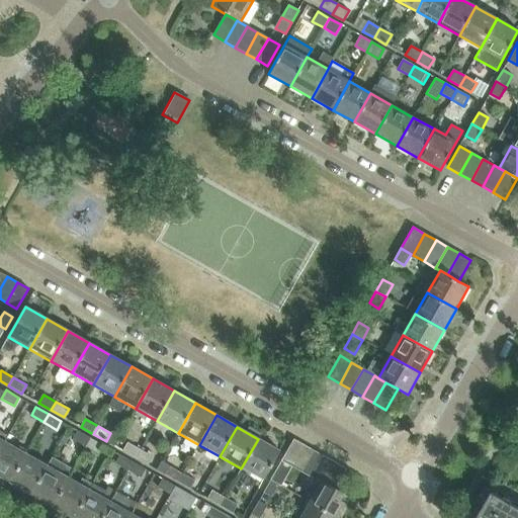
[(73,439),(86,446),(91,438),(78,431),(73,439)]
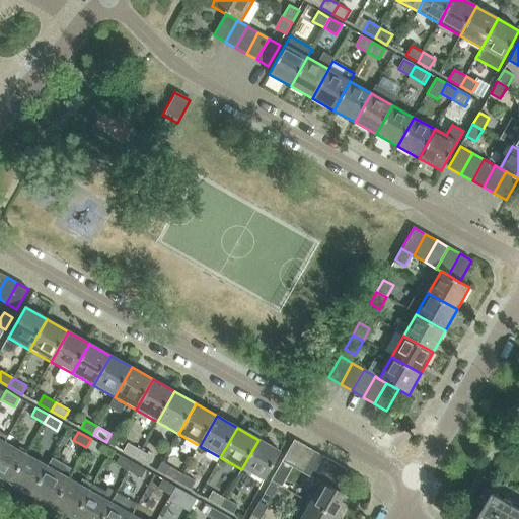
[(91,439),(86,447),(98,454),(103,446),(91,439)]
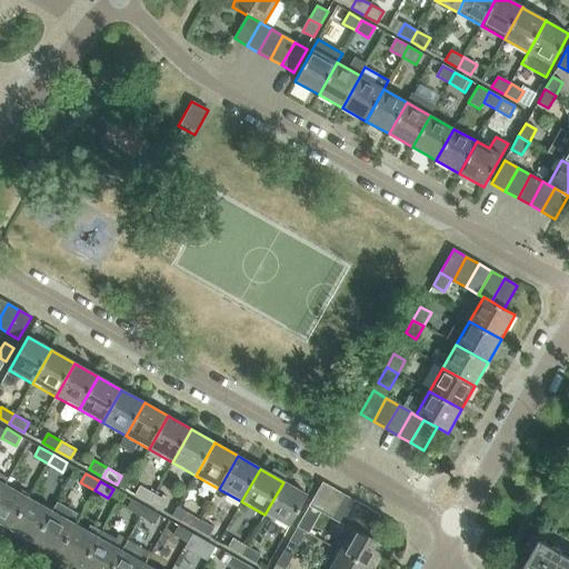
[(0,493),(0,522),(11,529),(30,496),(7,482),(0,493)]
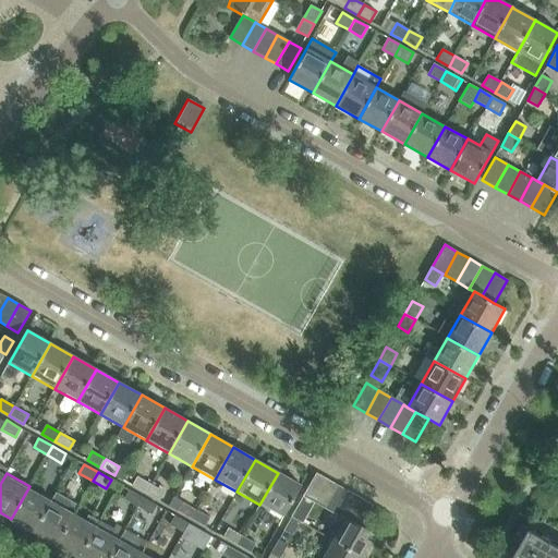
[(278,473),(259,505),(283,519),(302,486),(278,473)]
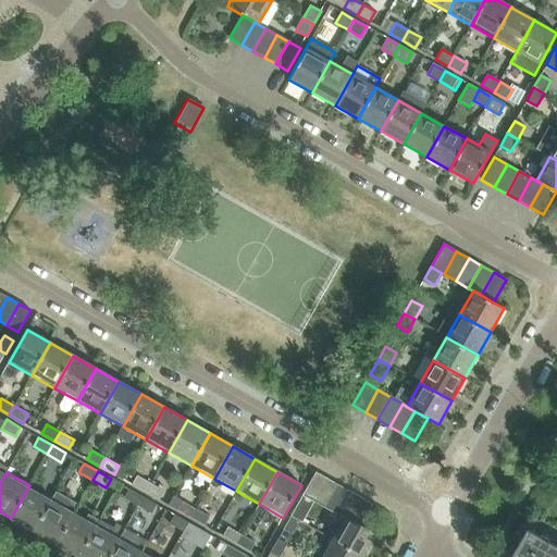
[(326,479),(316,472),(304,494),(314,499),(314,500),(326,479)]
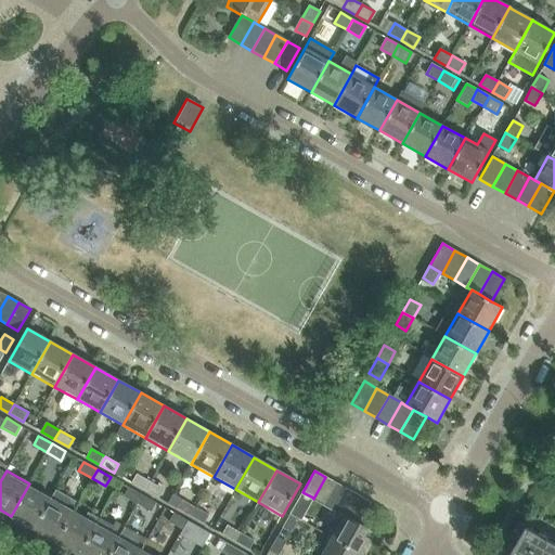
[(132,483),(145,491),(151,482),(137,475),(132,483)]
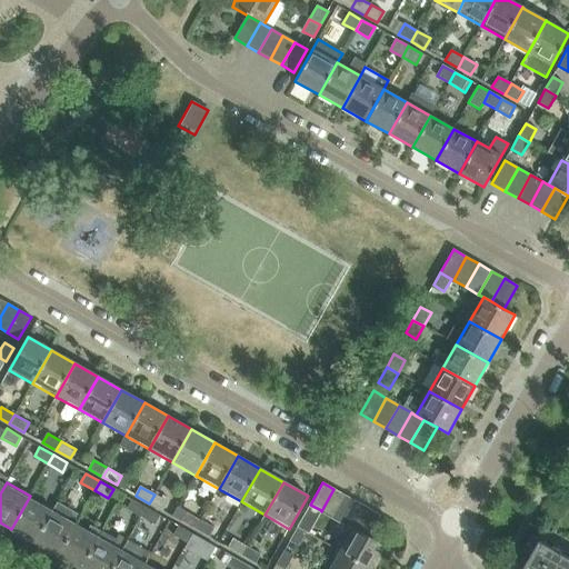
[(333,489),(321,511),(332,517),(346,495),(333,489)]
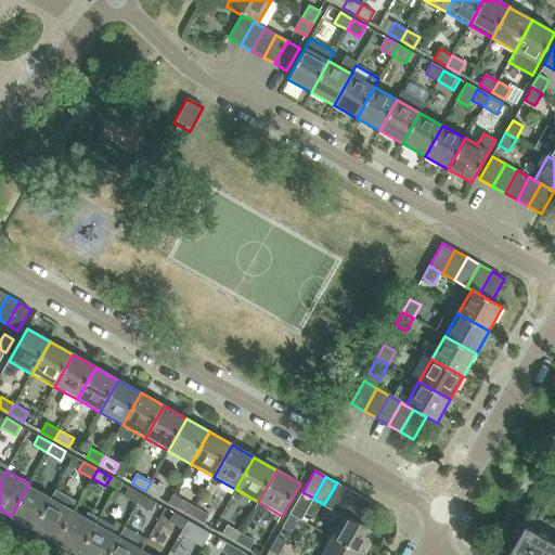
[(151,482),(145,491),(159,499),(164,490),(151,482)]
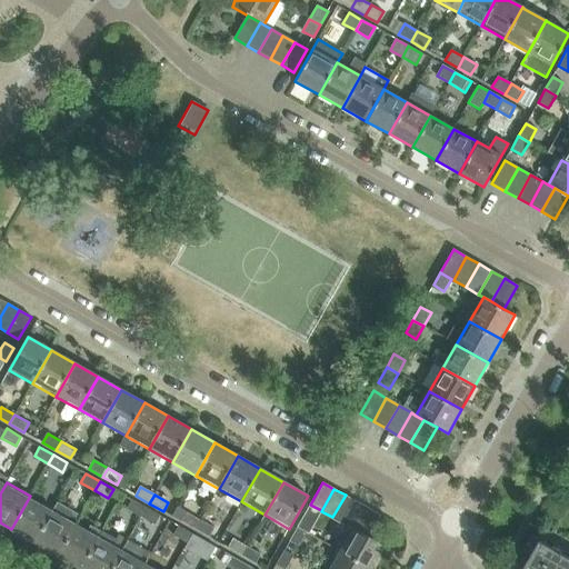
[(357,502),(346,495),(332,517),(341,522),(345,523),(357,502)]
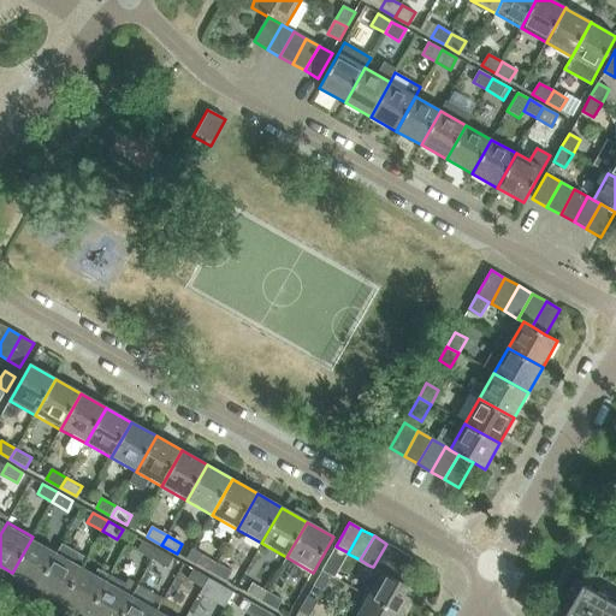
[(12,573),(37,587),(58,551),(33,537),(12,573)]
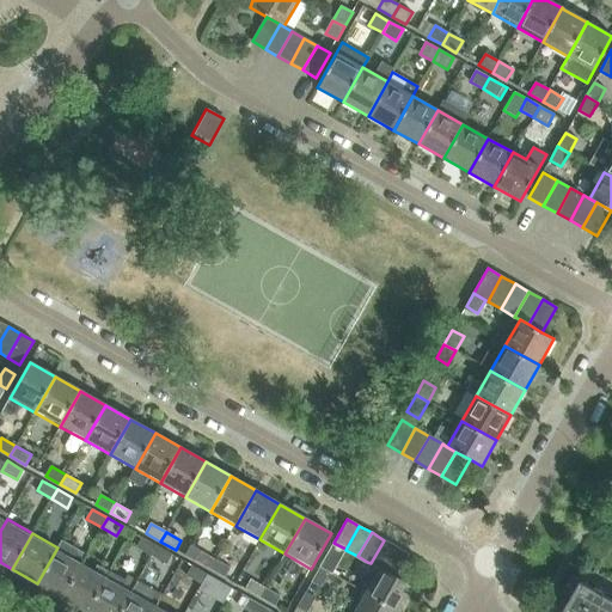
[(136,548),(152,556),(157,546),(142,538),(136,548)]
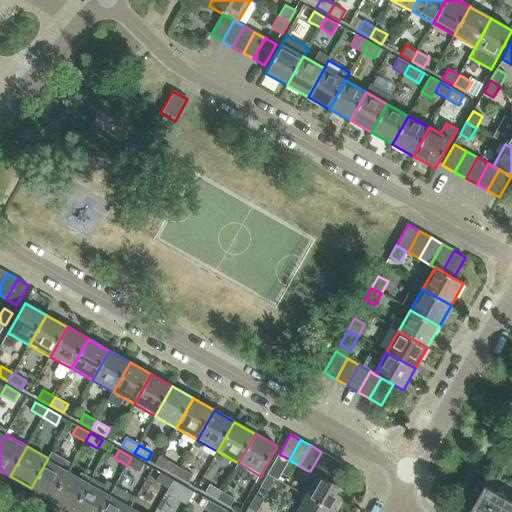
[(341,463),(321,452),(310,471),(315,474),(316,473),(330,482),(341,463)]
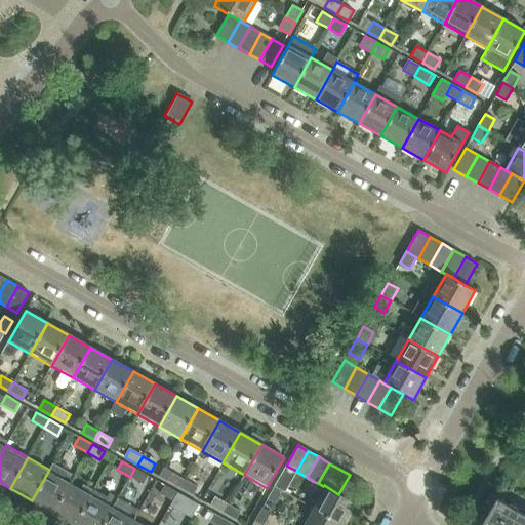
[(296,471),(286,466),(279,477),(289,483),(296,471)]
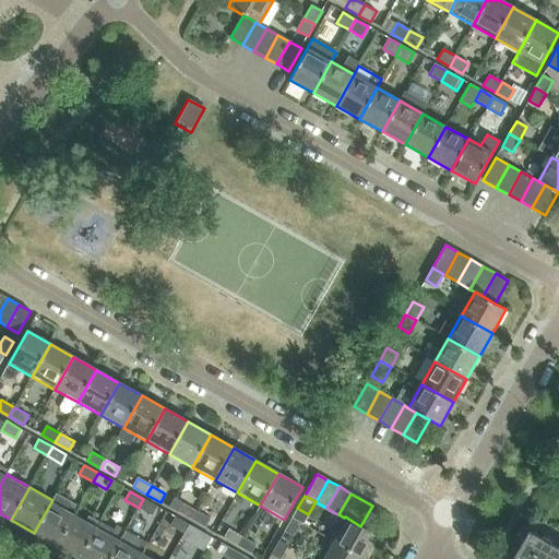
[(143,499),(139,508),(152,515),(157,507),(143,499)]
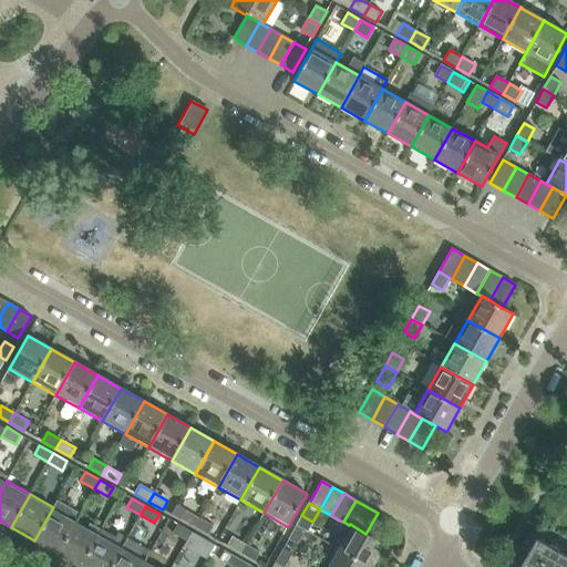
[(76,521),(53,507),(34,540),(58,554),(76,521)]
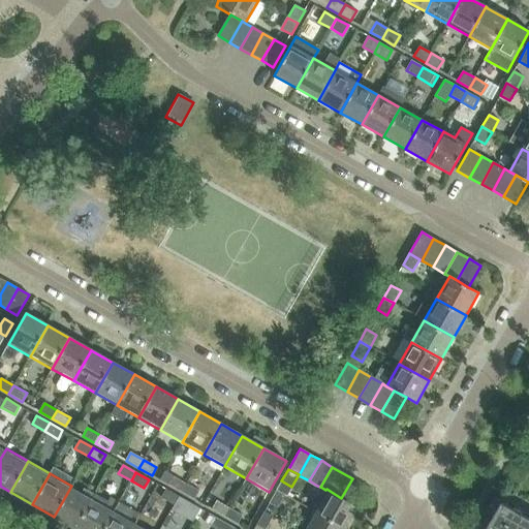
[(187,484),(174,476),(169,485),(182,493),(187,484)]
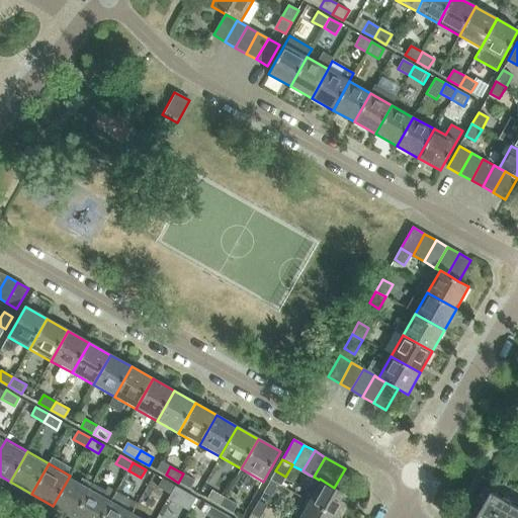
[(178,483),(191,490),(195,481),(183,473),(178,483)]
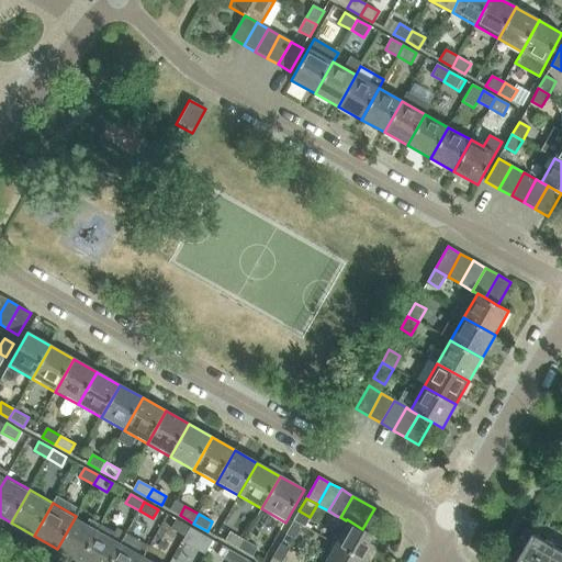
[(98,529),(76,516),(57,549),(80,561),(98,529)]
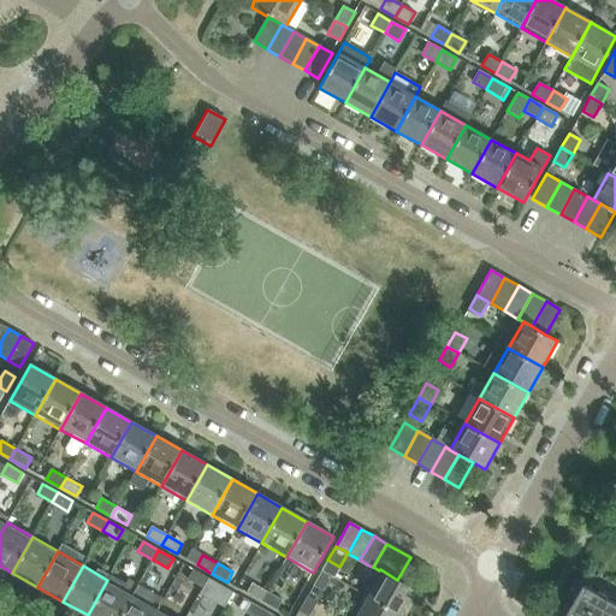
[(373,581),(366,596),(401,615),(415,590),(397,580),(380,569),(379,570),(373,567),(369,566),(363,575),(373,581)]
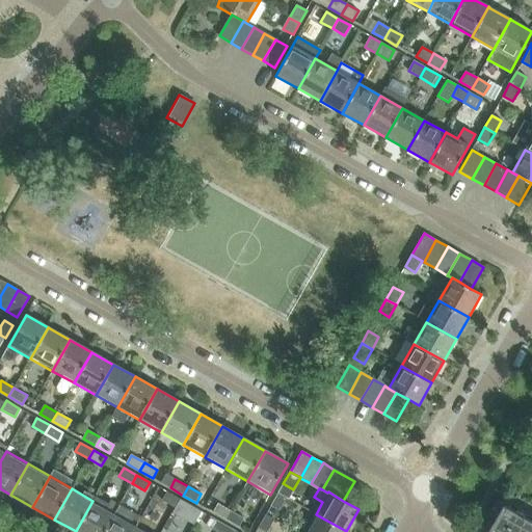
[(180,500),(167,491),(162,501),(176,508),(180,500)]
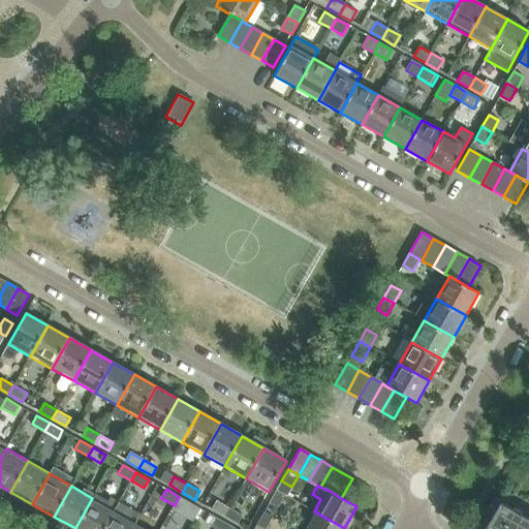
[(179,497),(175,505),(187,512),(192,504),(179,497)]
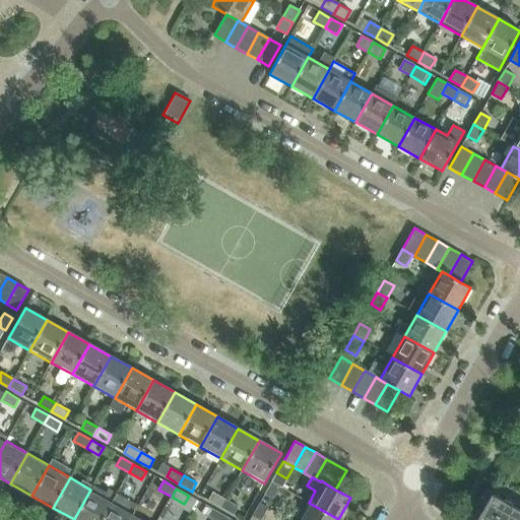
[(101,519),(112,502),(90,490),(74,519),(101,519)]
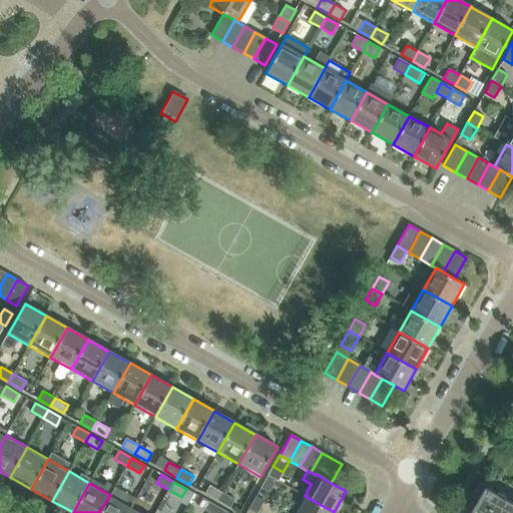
[(222,493),(210,486),(205,494),(218,501),(222,493)]
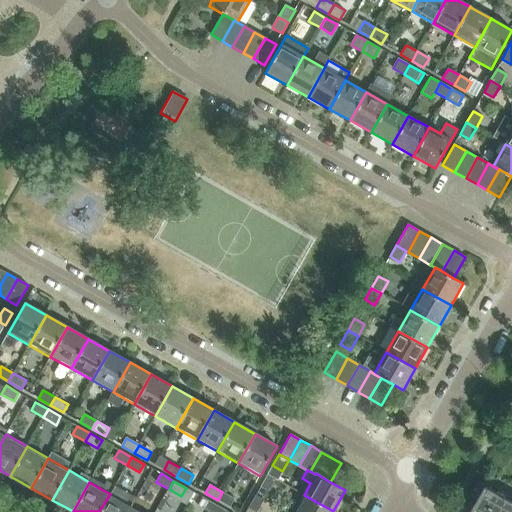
[(261,485),(256,495),(265,501),(271,491),(261,485)]
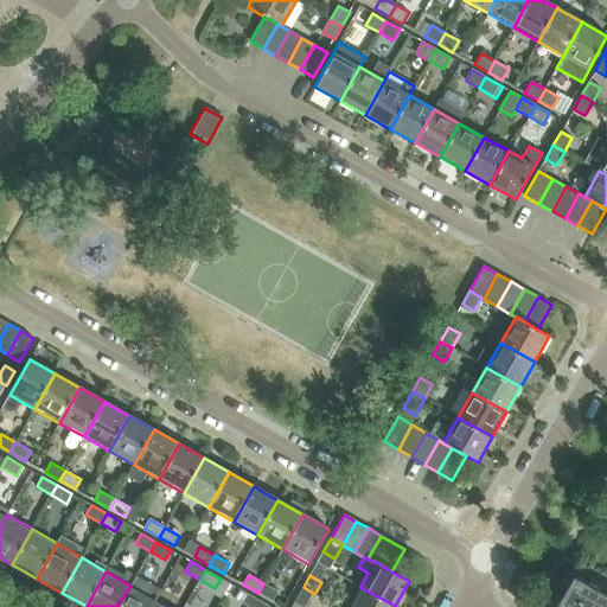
[(556,606),(606,606),(606,595),(574,576),(556,606)]
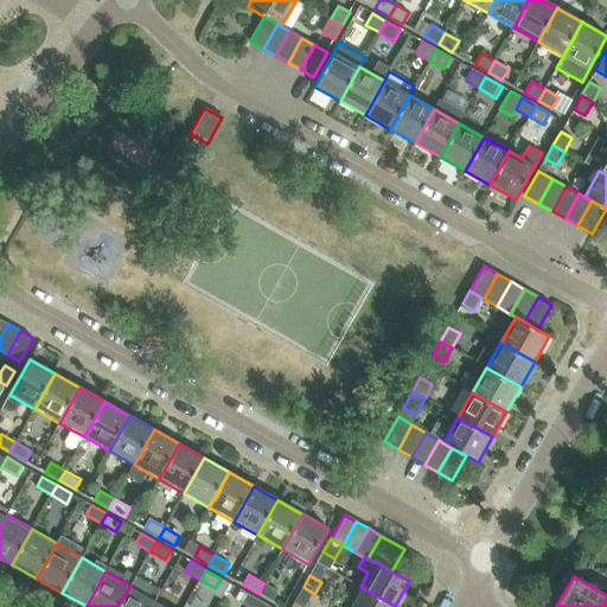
[(263,583),(259,593),(273,601),(279,592),(263,583)]
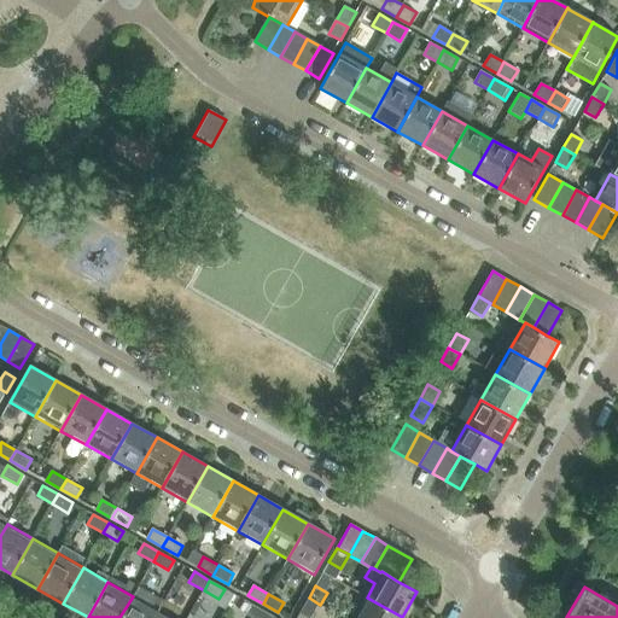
[(152,617),(157,610),(133,596),(120,617),(152,617)]
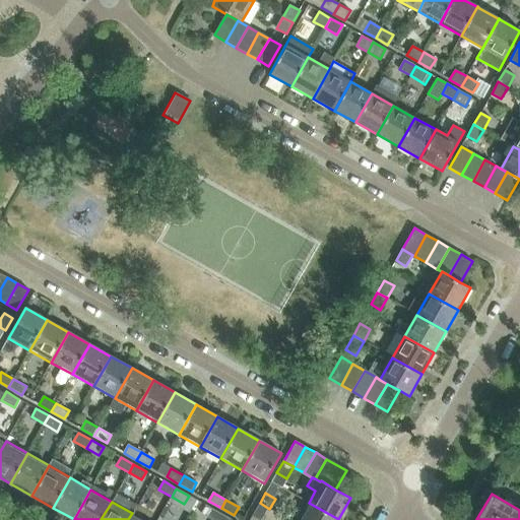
[(262,519),(269,509),(260,503),(252,516),(258,519),(262,519)]
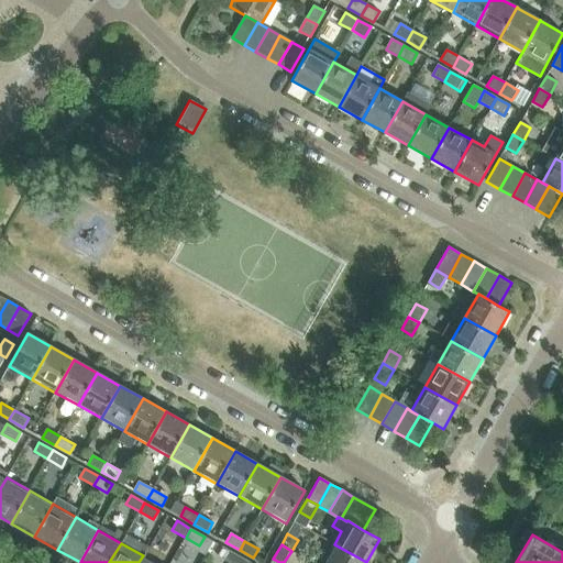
[(322,562),(366,562),(334,544),(322,562)]
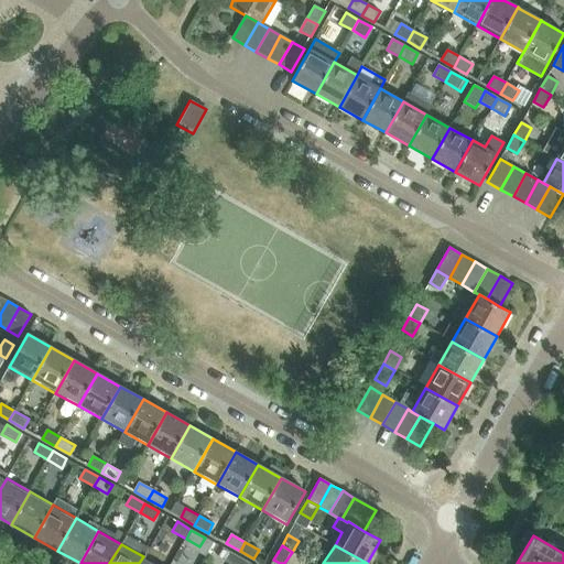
[(231,563),(237,555),(223,548),(218,556),(230,563),(231,563)]
